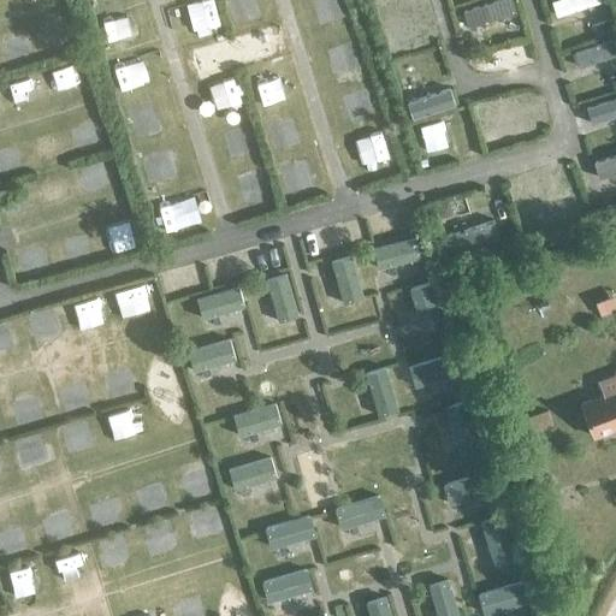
[(513,0),(492,0),(463,10),(468,27),(516,11),(513,0)]
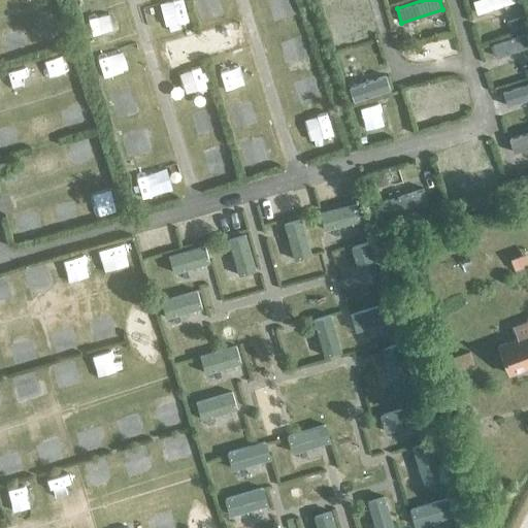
[(472,0),(475,13),(516,1),(516,0),(472,0)]
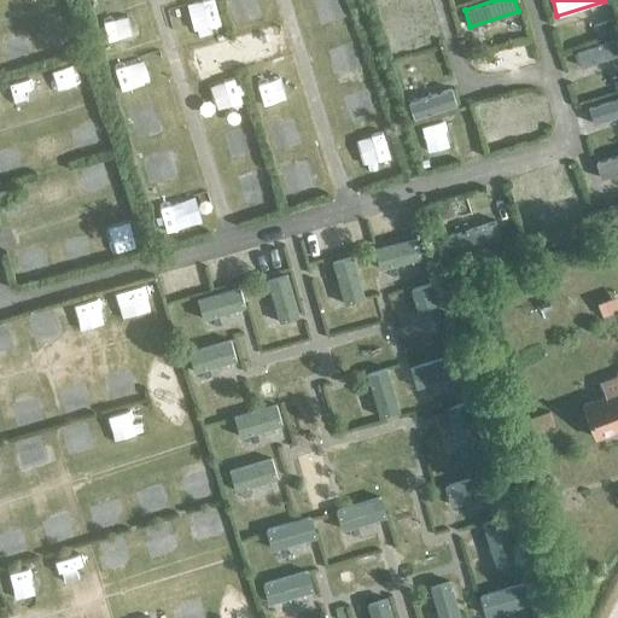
[(401,53),(436,42),(432,28),(396,39),(401,53)]
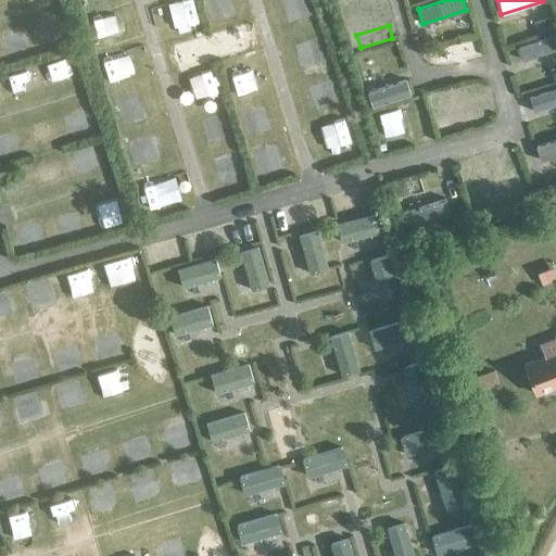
[(518,46),(522,61),(555,49),(555,43),(553,35),(518,46)]
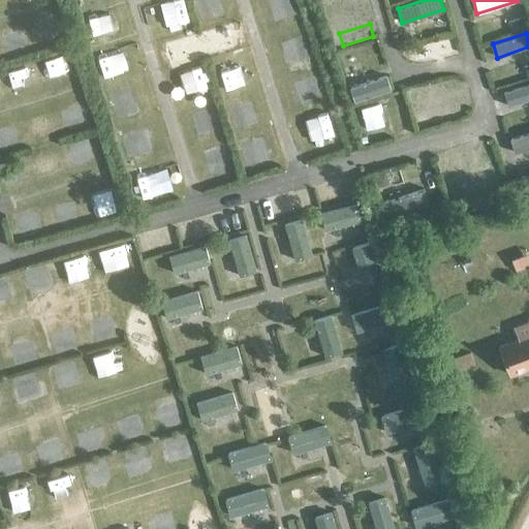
[(353,101),(391,90),(385,75),(349,87),(353,101)]
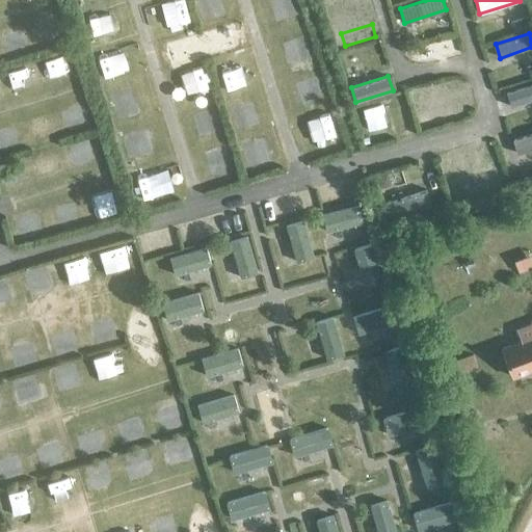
[(531,83),(506,91),(510,107),(531,100),(531,83)]
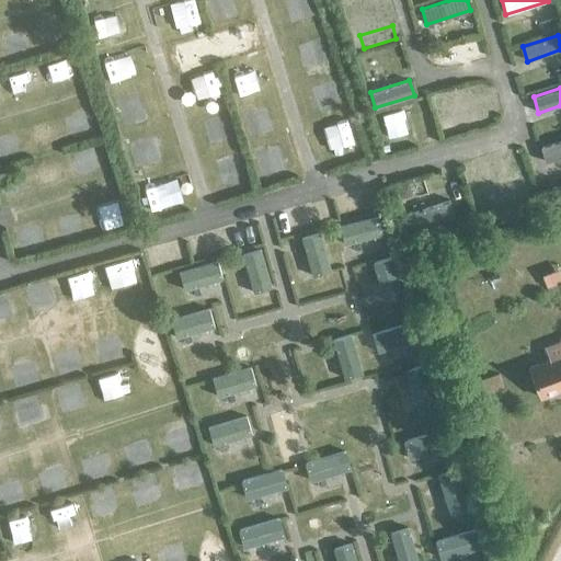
[(560,140),(540,147),(545,162),(560,157),(560,140)]
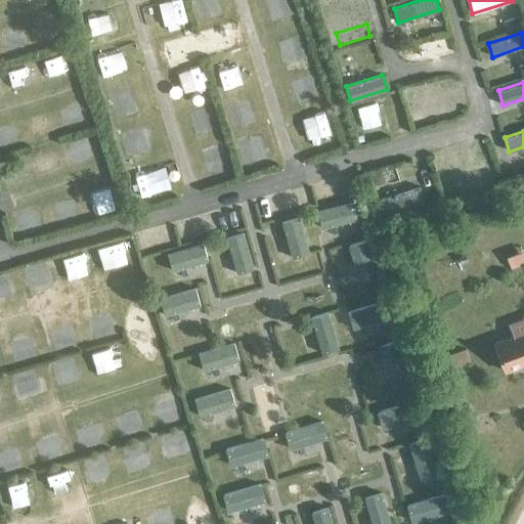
[(441,180),(445,195),(488,183),(484,168),(441,180)]
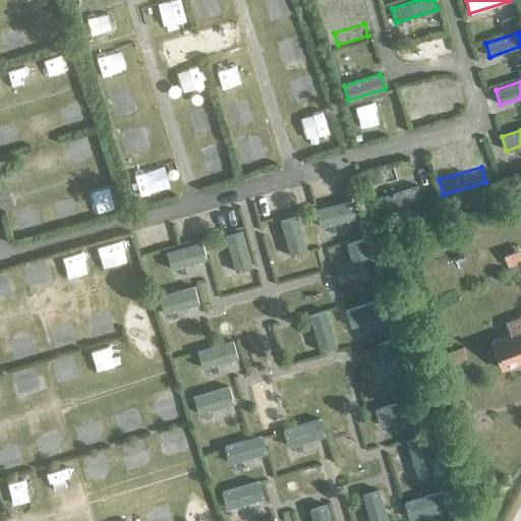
[(382,213),(422,200),(419,186),(378,198),(382,213)]
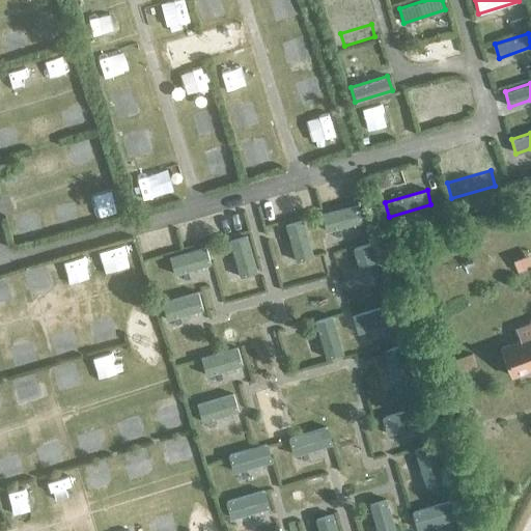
[(326,231),(362,221),(358,203),(320,214),(326,231)]
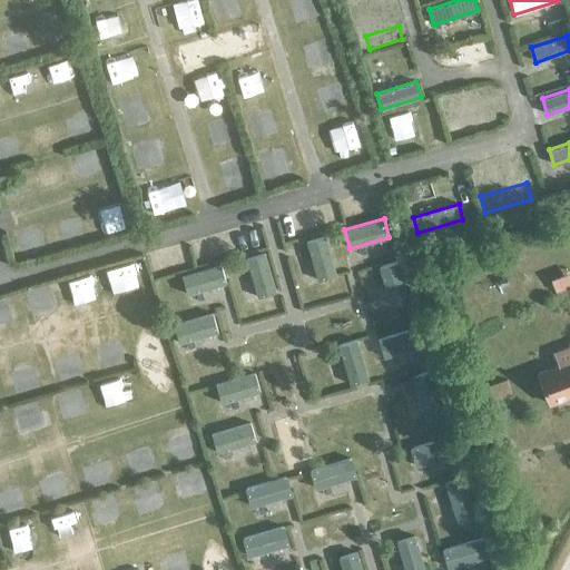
[(306,241),(317,281),(336,275),(325,235),(306,241)]
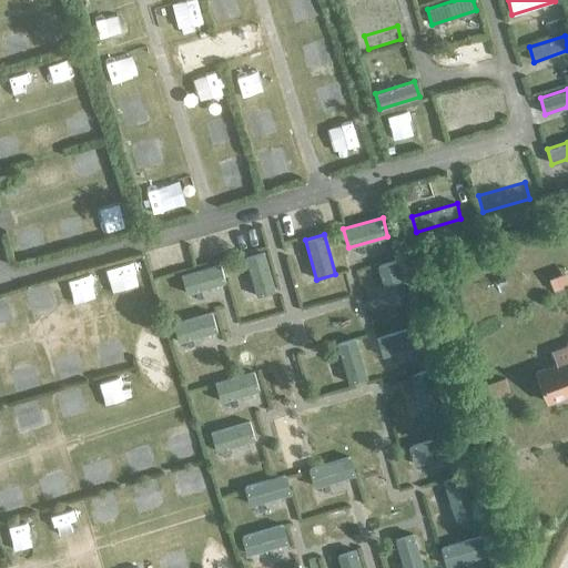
[(244,257),(256,296),(275,291),(264,251),(244,257)]
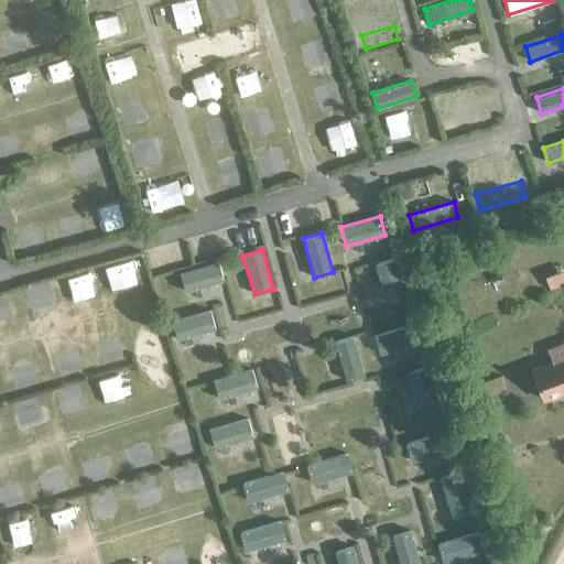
[(387,303),(405,297),(393,258),(375,264),(387,303)]
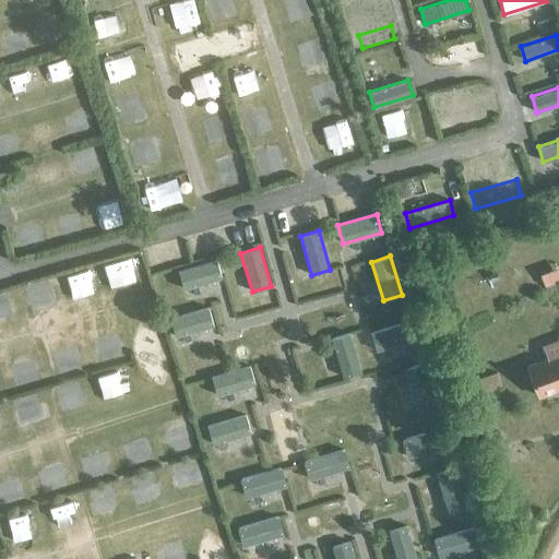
[(183,289),(222,278),(216,259),(178,270),(183,289)]
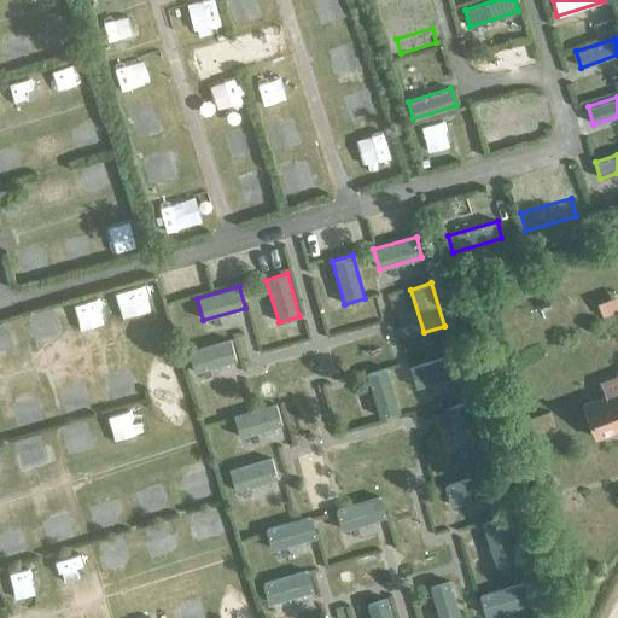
[(193,372),(237,360),(231,339),(187,351),(193,372)]
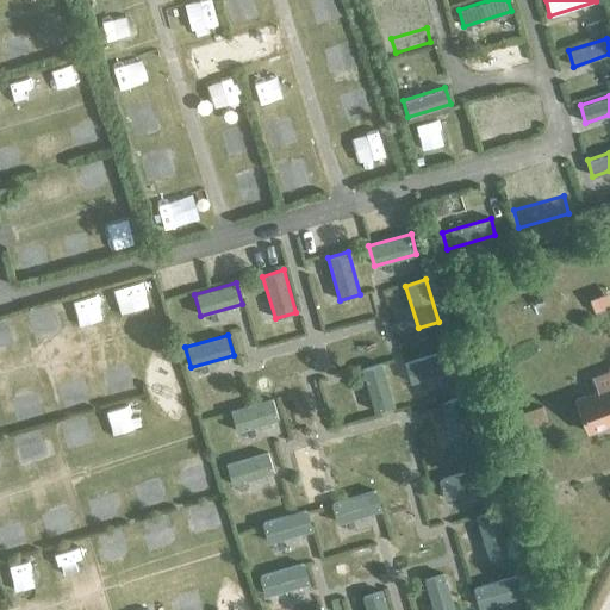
[(405,362),(410,383),(453,371),(447,350),(405,362)]
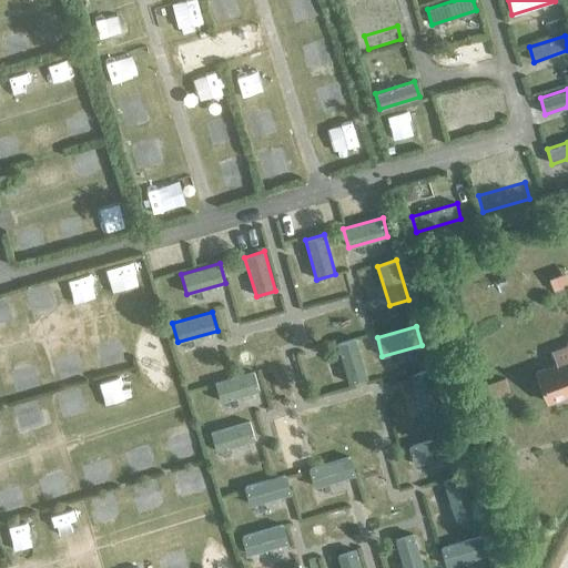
[(336,344),(348,383),(367,377),(356,338),(336,344)]
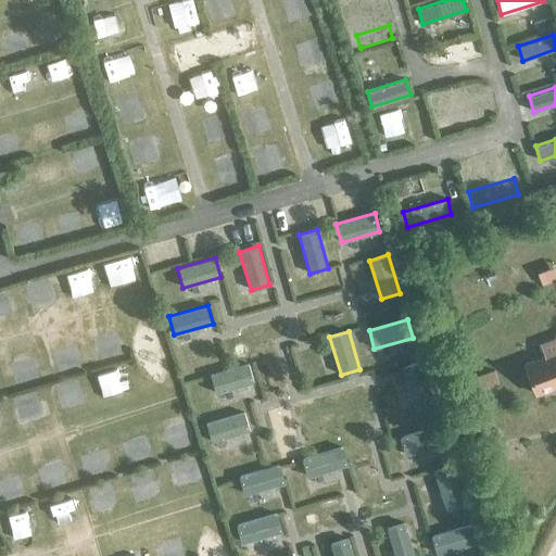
[(555,386),(555,338),(541,343),(545,355),(525,363),(536,394),(555,386)]
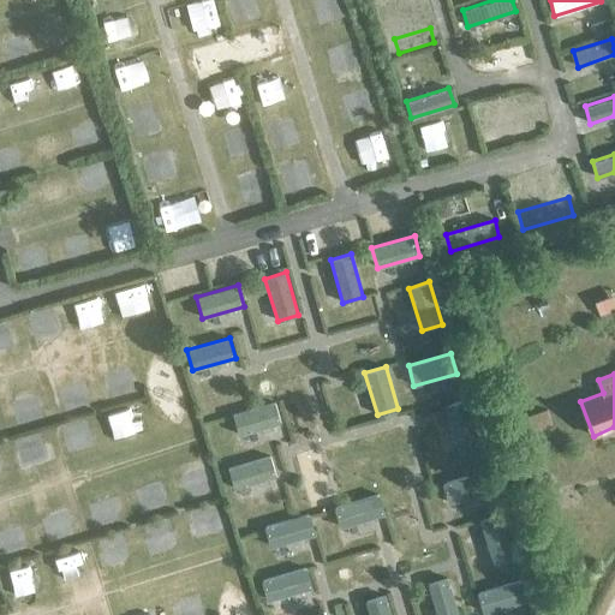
[(465,399),(445,405),(459,454),(479,448),(465,399)]
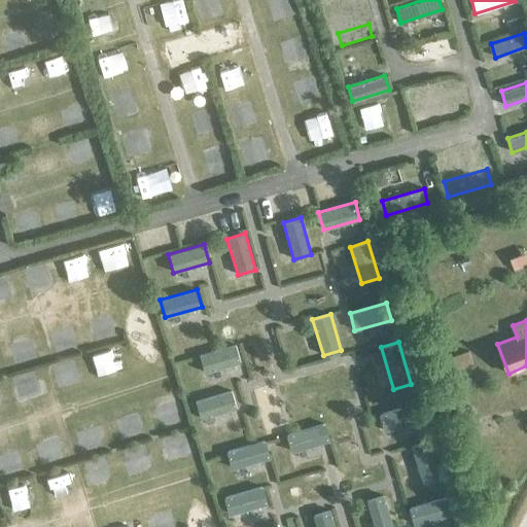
[(204,373),(240,362),(236,345),(199,355),(204,373)]
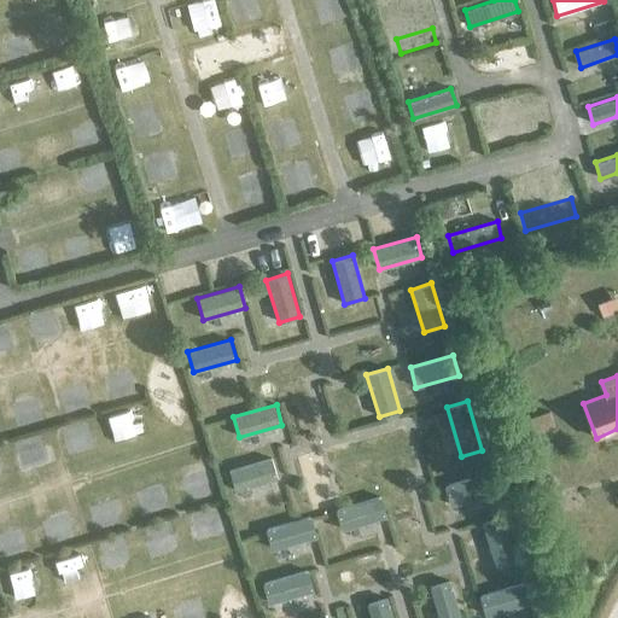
[(528,423),(530,435),(553,426),(549,415),(528,423)]
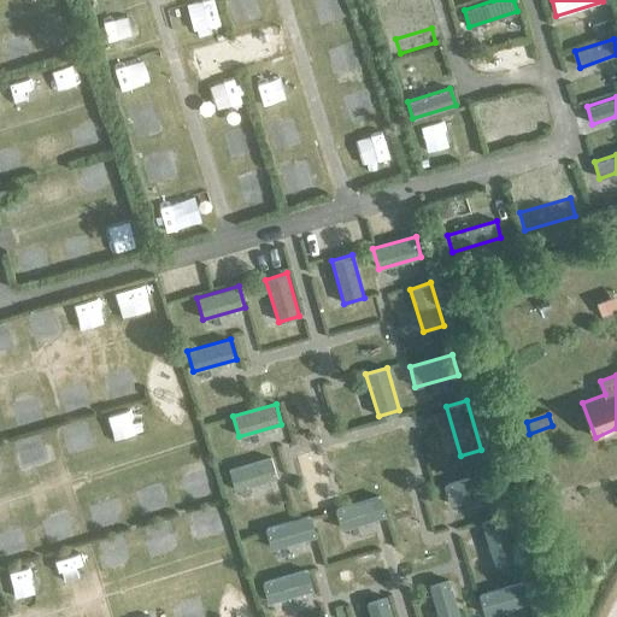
[(235,491),(277,479),(271,457),(229,469),(235,491)]
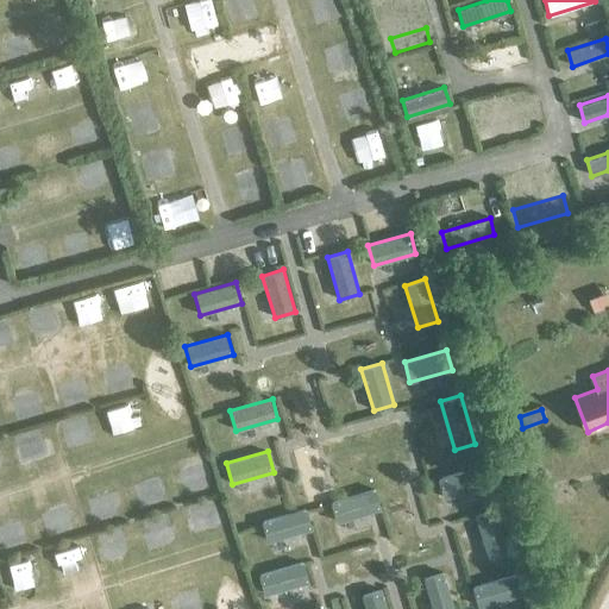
[(444,498),(488,485),(483,465),(438,478),(444,498)]
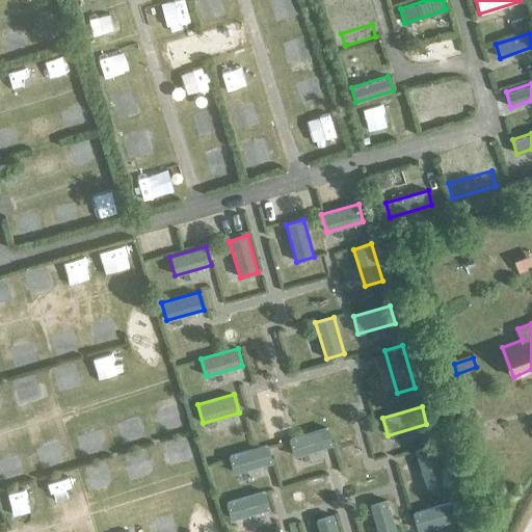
[(294,456),(334,445),(328,427),(288,439),(294,456)]
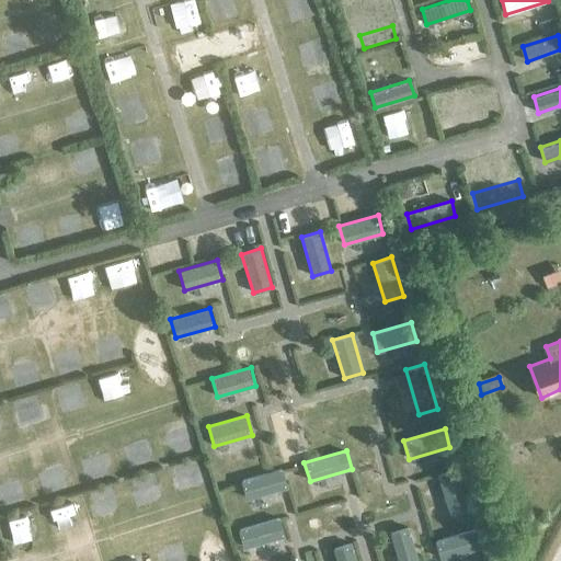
[(247,499),(288,487),(283,468),(240,480),(247,499)]
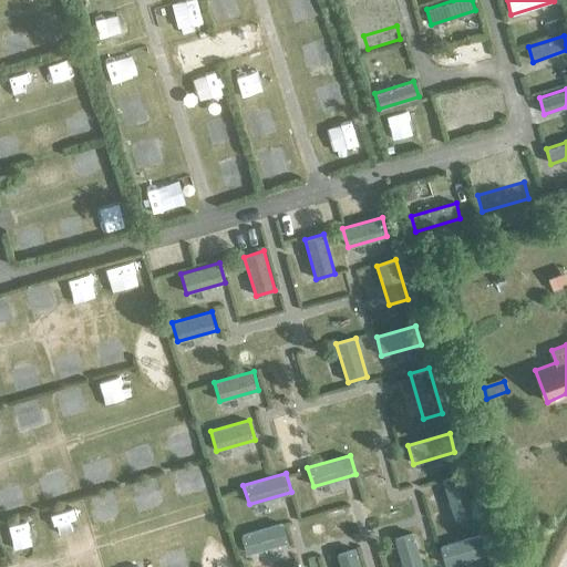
[(461,474),(442,480),(455,522),(474,515),(461,474)]
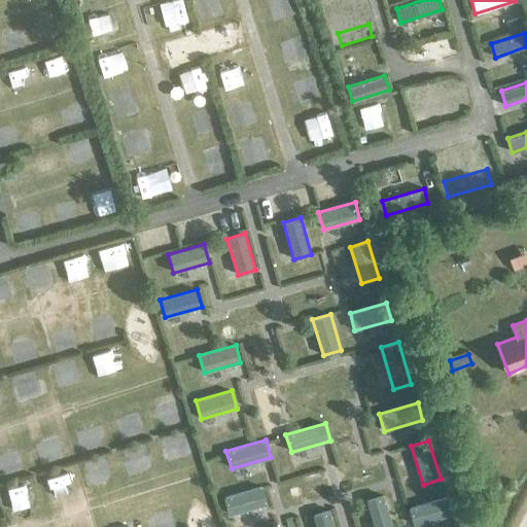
[(229,515),(268,503),(262,486),(223,497),(229,515)]
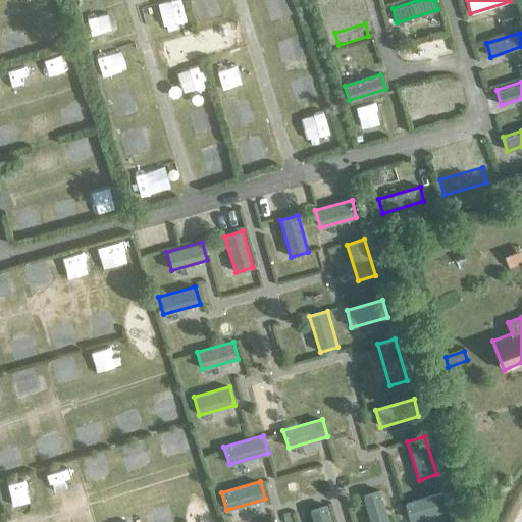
[(371,521),(389,521),(380,489),(363,494),(371,521)]
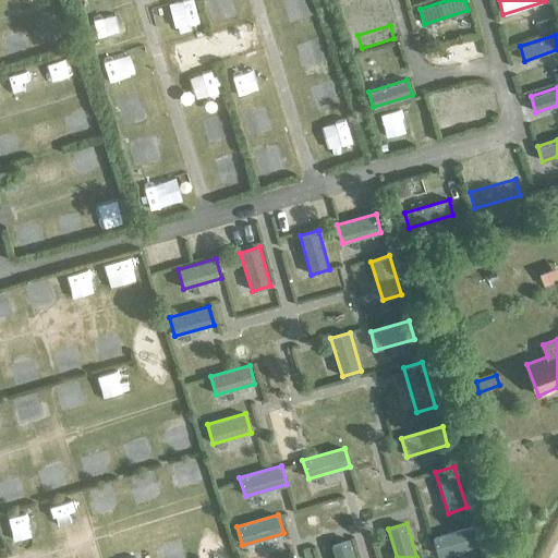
[(475,525),(433,537),(438,556),(480,544),(475,525)]
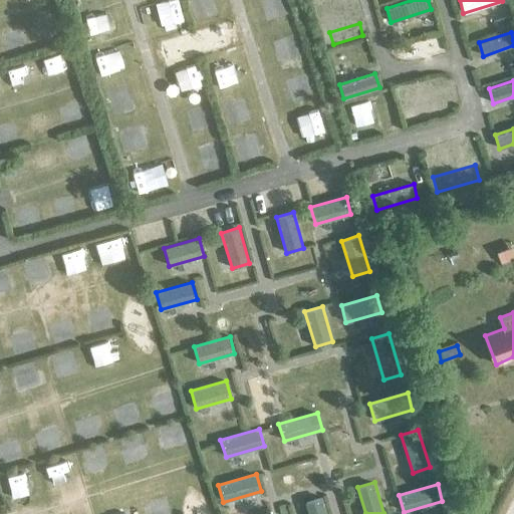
[(308,513),(327,513),(322,497),(305,502),(308,513)]
